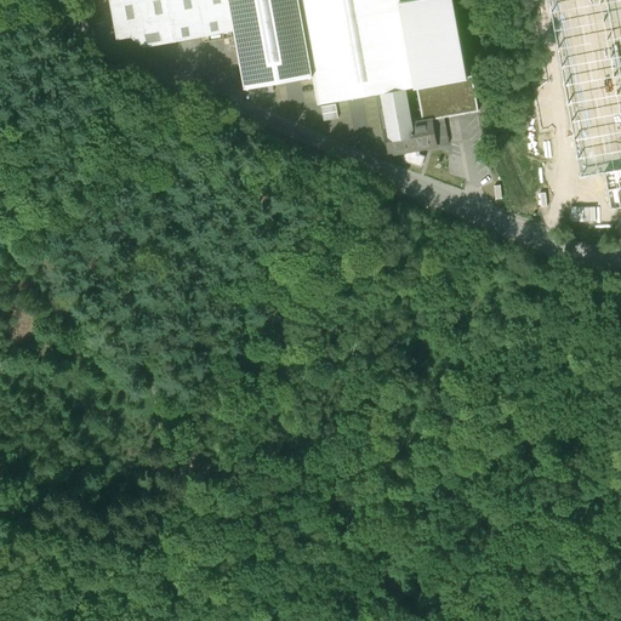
[(318,104),(382,92),(405,89),(416,86),(468,77),(454,0),(110,0),(115,27),(146,46),(235,30),(245,87),(313,75),(318,104)]
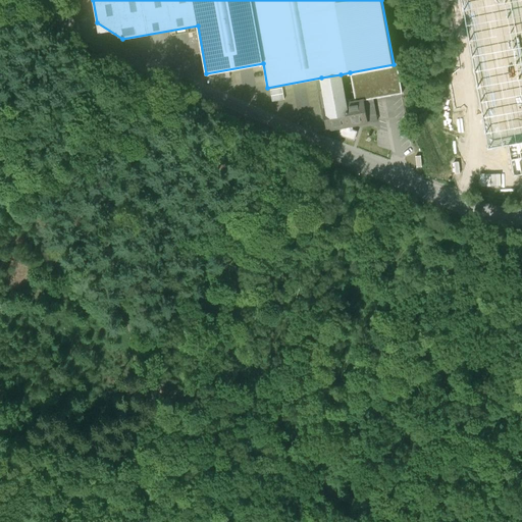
[(521,0),(461,0),(488,149),(508,146),(513,176),(521,174),(521,0)]
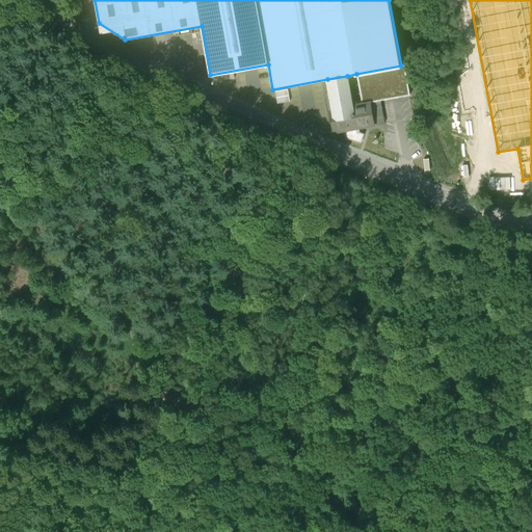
[(356,74),(362,104),(380,101),(409,96),(404,65),(401,65),(356,74)]
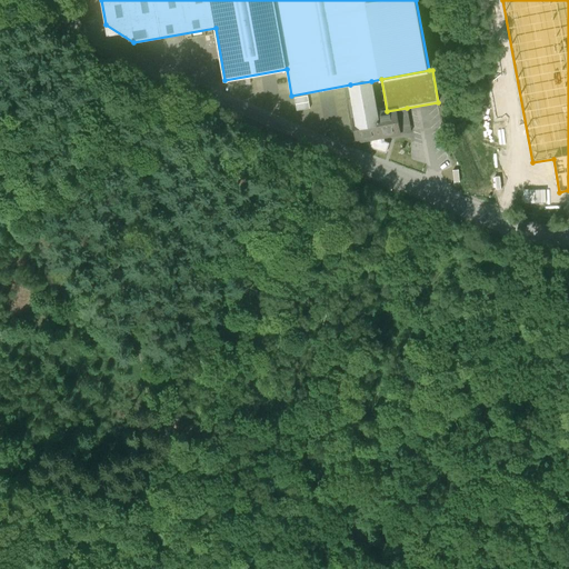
[(377,112),(371,81),(350,85),(356,117),(352,118),(357,142),(411,131),(407,108),(387,111),(377,112)]
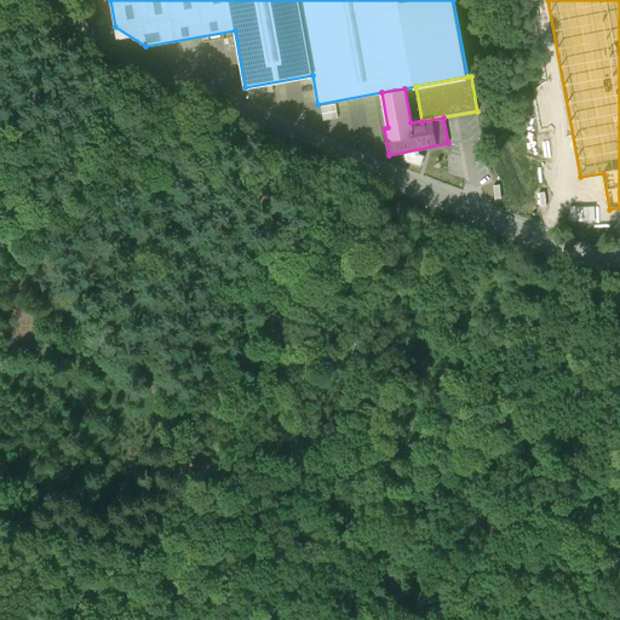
[(337,119),(334,104),(321,107),(323,121),(337,119)]
